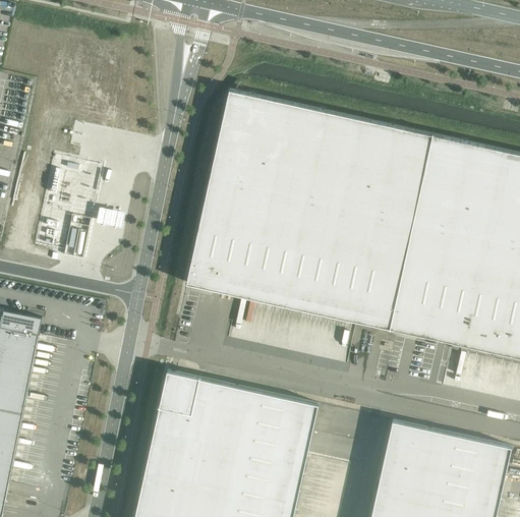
[(389,331),(431,137),(431,136),(229,92),(228,94),(186,286),(389,331)]
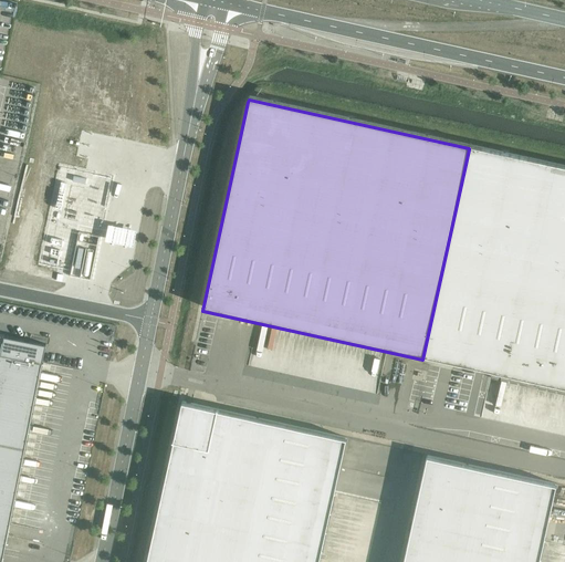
[(564,169),(470,149),(469,149),(422,360),(424,360),(564,391),(564,169)]
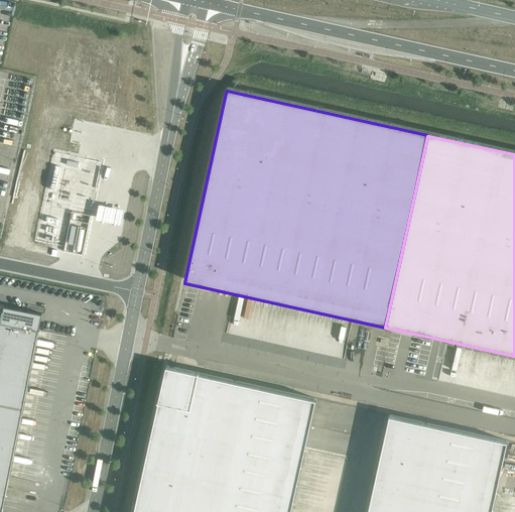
[(26,314),(21,313),(0,308),(0,511),(2,511),(4,501),(26,390),(27,387),(37,335),(41,317),(26,314)]
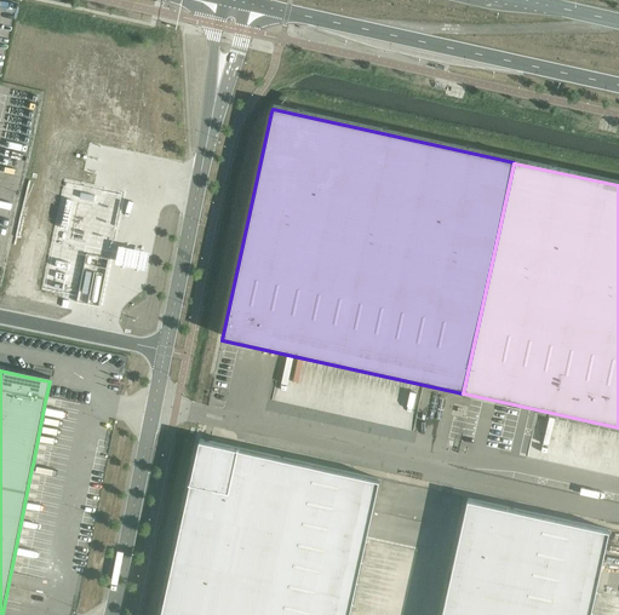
[(349,614),(365,544),(378,483),(199,443),(160,614),(349,614)]
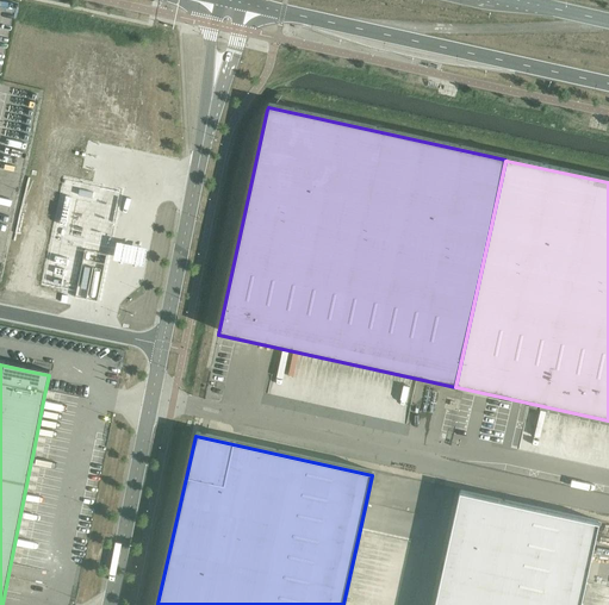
[(580,604),(598,525),(459,494),(434,604),(580,604)]
